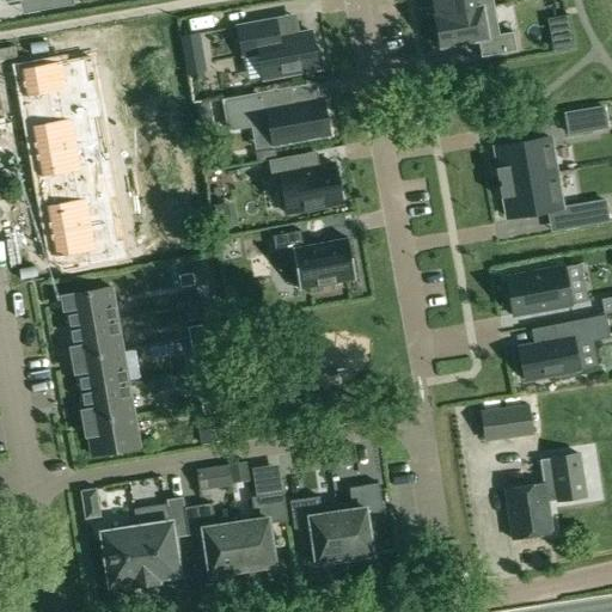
[(1,0),(2,0),(5,0),(38,0),(42,11),(74,5),(73,0),(1,0)]
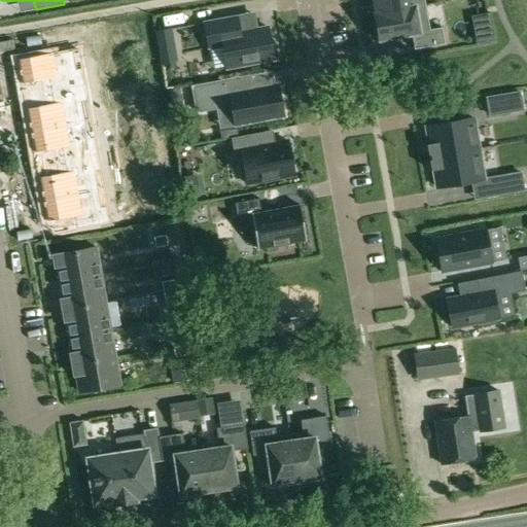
[(372,0),(375,14),(425,5),(424,0),(372,0)]
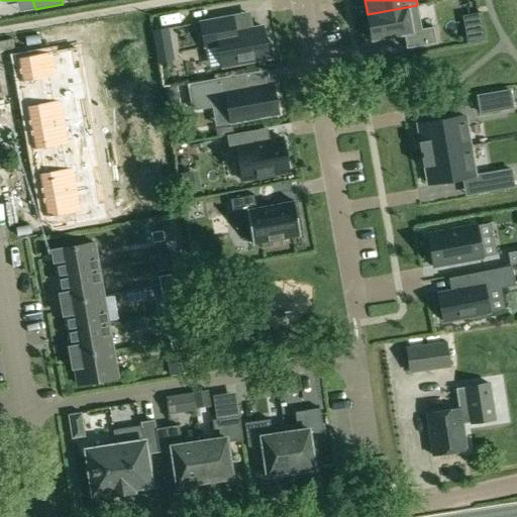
[(417,5),(368,14),(372,40),(404,34),(406,48),(436,43),(433,27),(421,29),(417,5)]
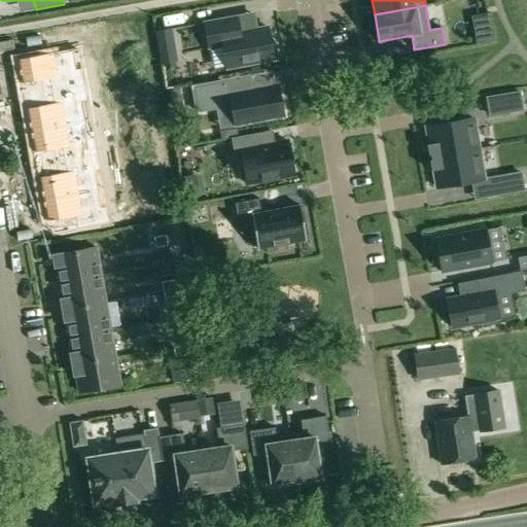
[(244,16),(205,24),(209,47),(223,45),(227,69),(274,60),(272,50),(275,50),(273,36),(270,37),(268,28),(246,31),(244,16)]
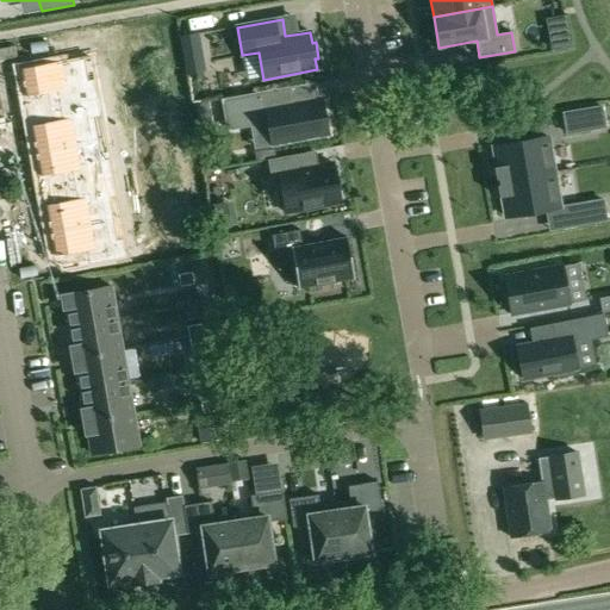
[(198,35),(179,37),(180,39),(182,54),(201,50),(198,35)]
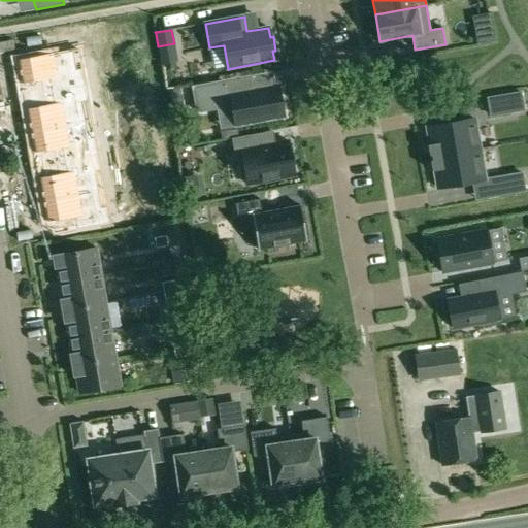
[(492,30),(480,32),(482,43),(494,41),(492,30)]
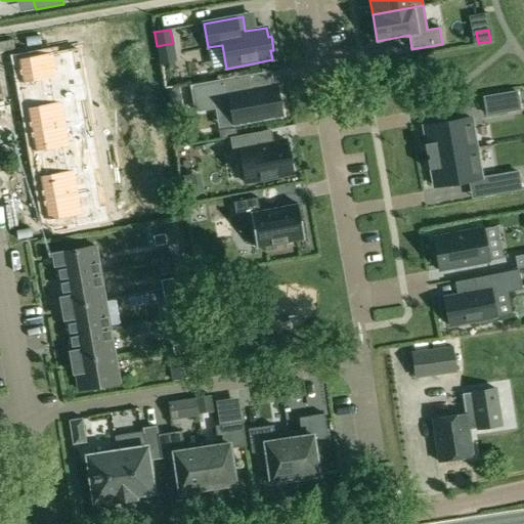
[(72,50),(17,60),(22,82),(40,79),(42,92),(84,85),(81,69),(76,70),(72,50)]
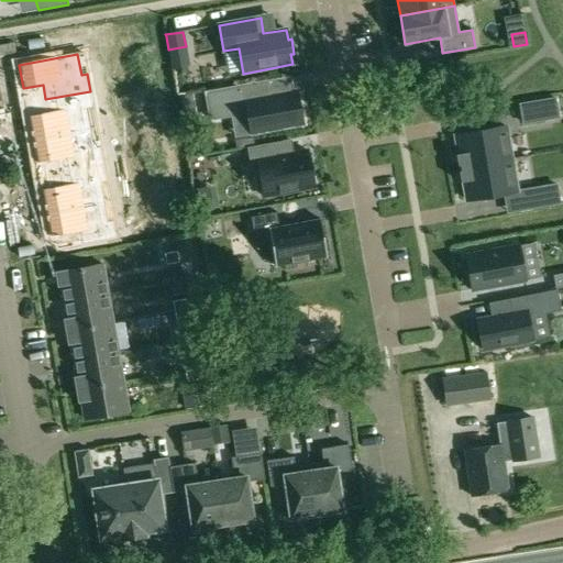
[(268,80),(207,91),(212,120),(235,117),(234,111),(246,109),(251,134),(302,125),(297,91),(272,97),(268,80)]
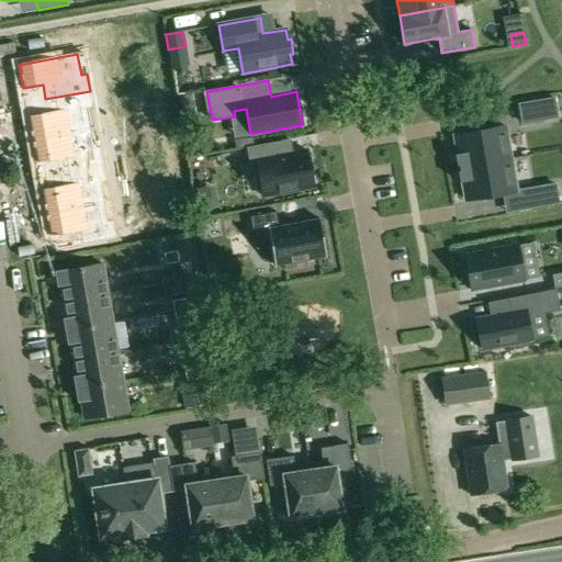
[(166,82),(149,86),(152,99),(168,96),(166,82)]
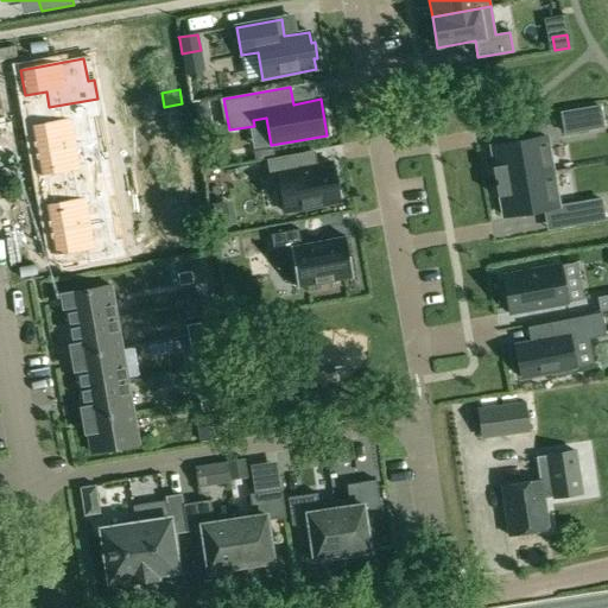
[(97,99),(49,107),(51,122),(31,127),(36,151),(97,139),(94,118),(101,116),(97,99)]
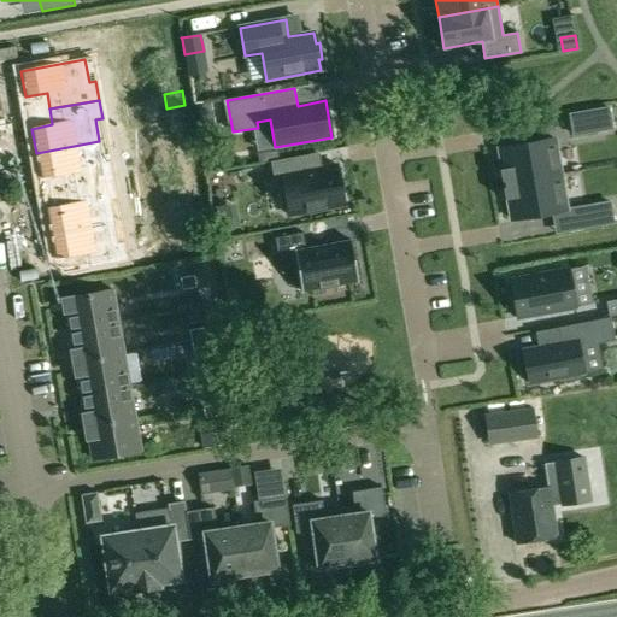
[(212,105),(200,107),(204,128),(216,127),(212,105)]
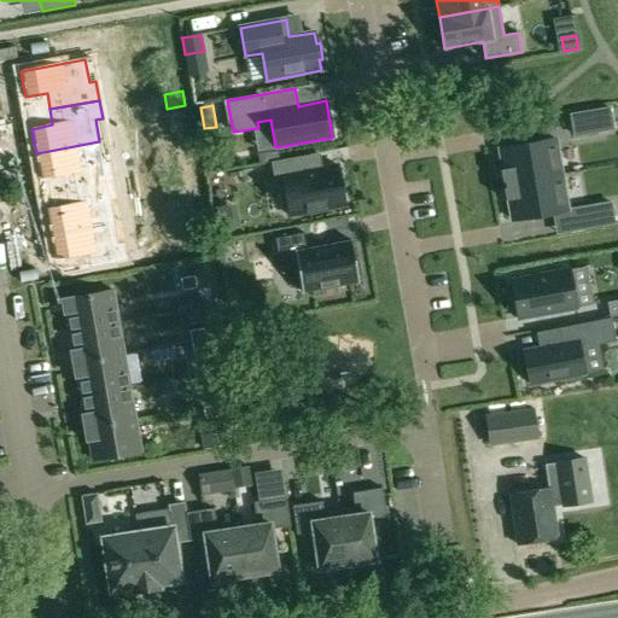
[(608,105),(571,112),(575,135),(613,128),(608,105)]
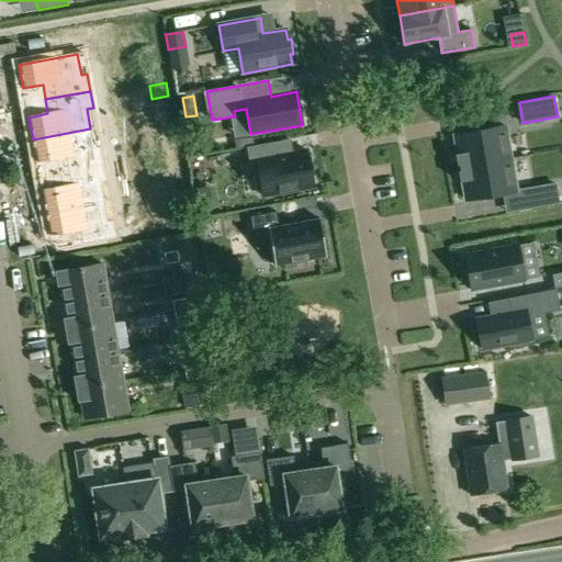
[(172,120),(155,122),(157,136),(175,133),(172,120)]
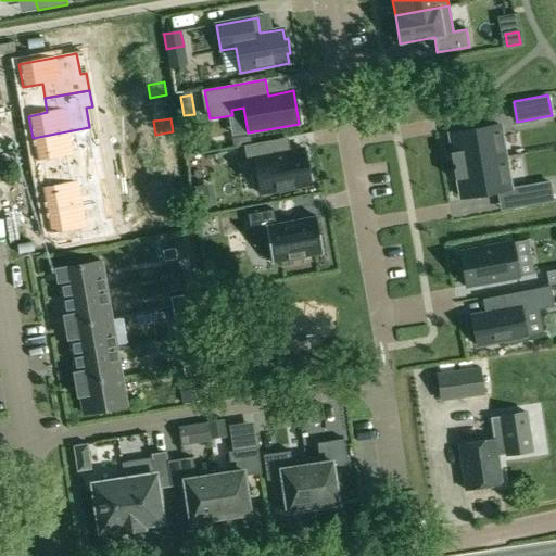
[(500,125),(449,134),(455,166),(505,158),(500,125)]
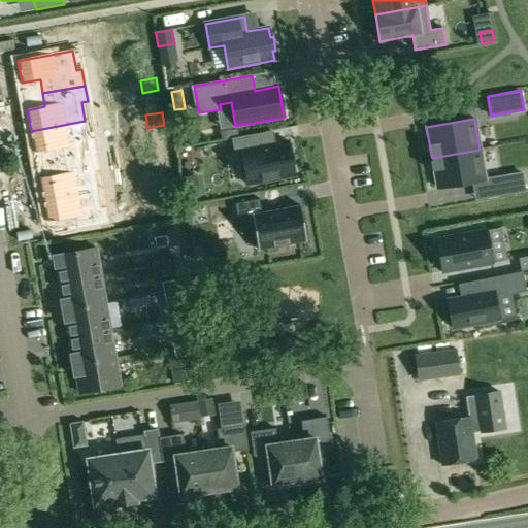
[(85,121),(31,131),(34,152),(54,147),(55,162),(97,154),(95,138),(89,139),(85,121)]
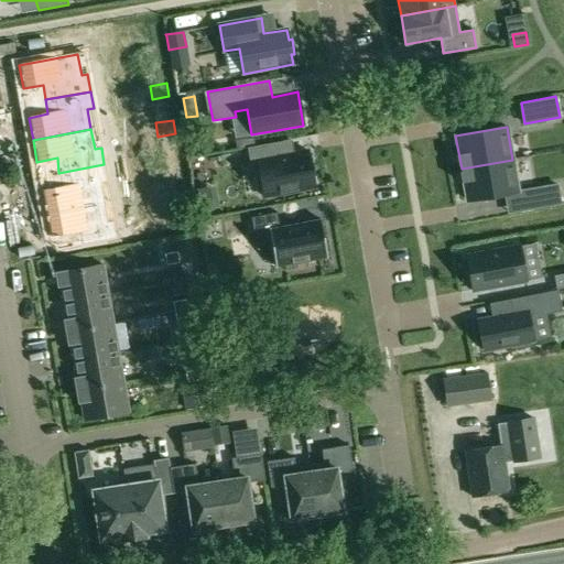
[(274,143),(247,148),(250,163),(258,162),(263,197),(315,187),(308,151),(277,156),(274,143)]
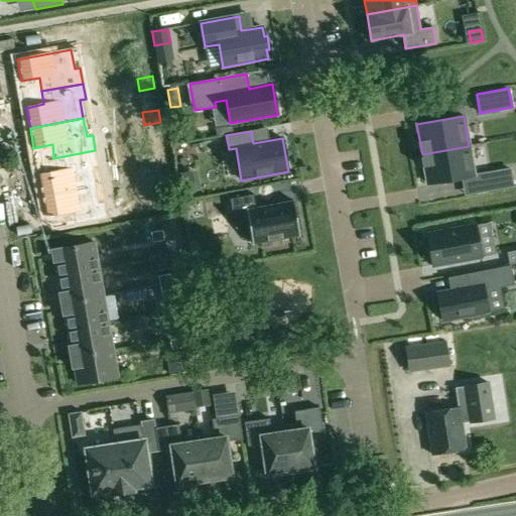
[(163,143),(148,146),(150,158),(166,155),(163,143)]
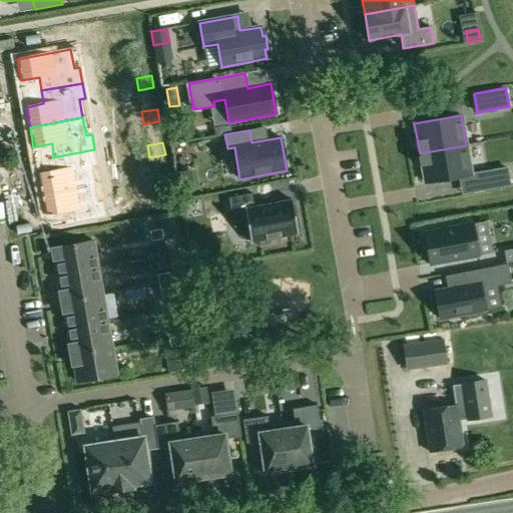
[(466,145),(420,153),(424,183),(472,175),(466,145)]
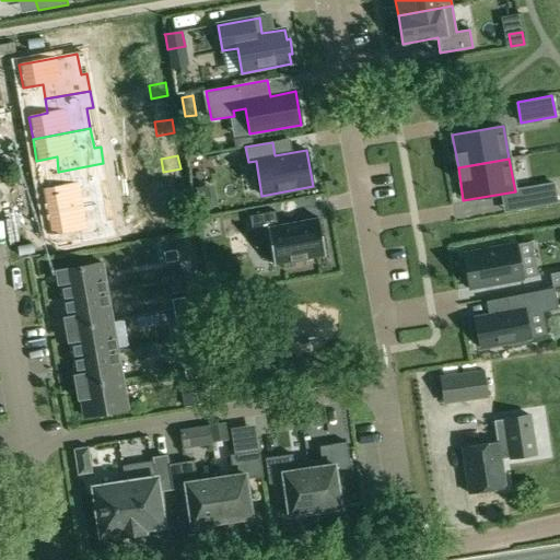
[(103,163),(58,172),(61,186),(42,190),(46,212),(104,201),(100,182),(106,181),(103,163)]
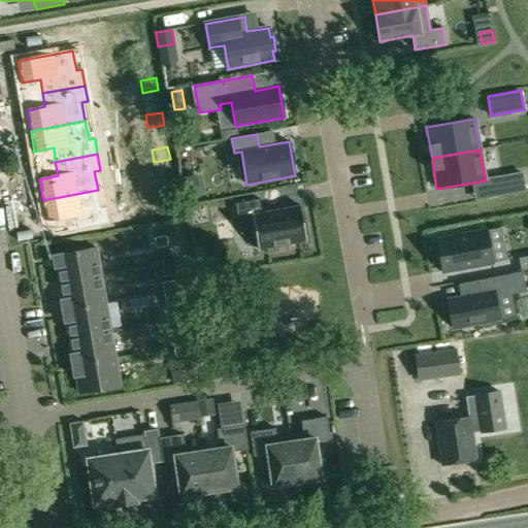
[(522,173),(498,177),(501,194),(525,190),(522,173)]
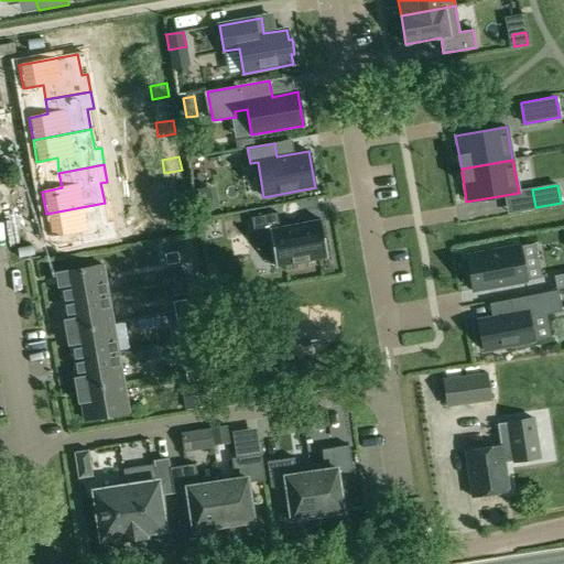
[(105,203),(46,214),(50,236),(69,231),(72,248),(118,239),(115,221),(108,223),(105,203)]
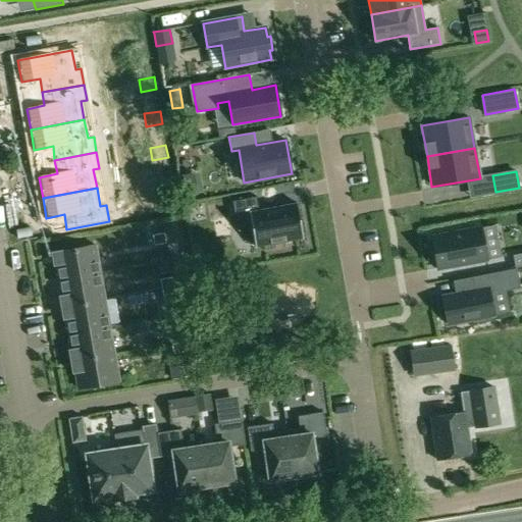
[(256,197),(232,201),(237,227),(251,224),(255,247),(304,238),(297,204),(259,211),(256,197)]
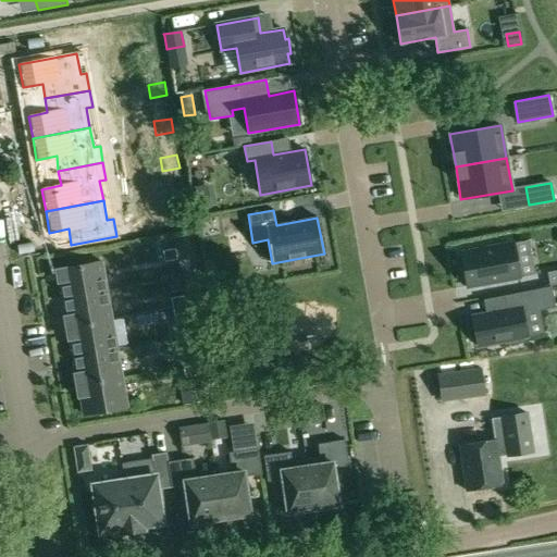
[(514,244),(460,254),(467,287),(520,277),(514,244)]
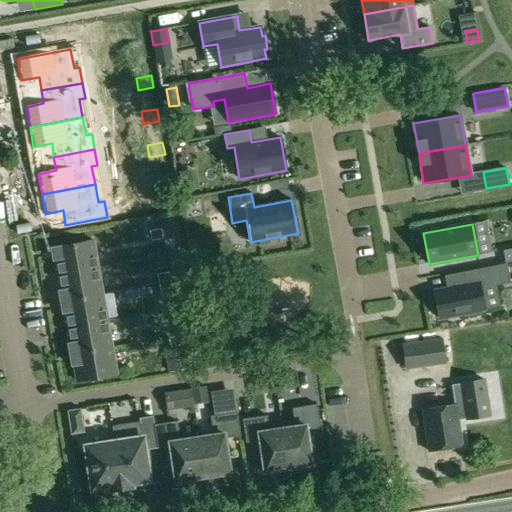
[(161,229),(150,231),(151,241),(163,239),(161,229)]
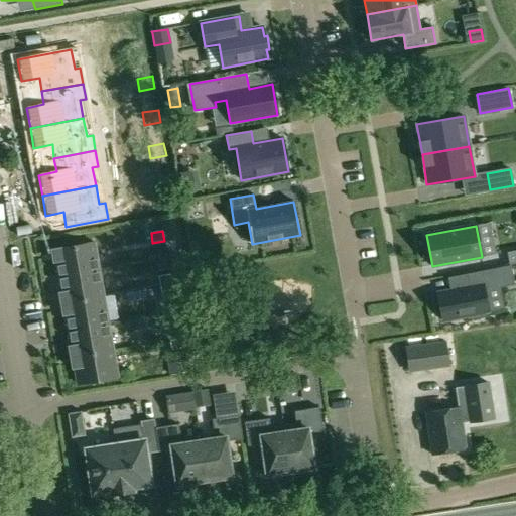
[(95,243),(51,250),(53,262),(55,262),(57,277),(100,270),(95,243)]
